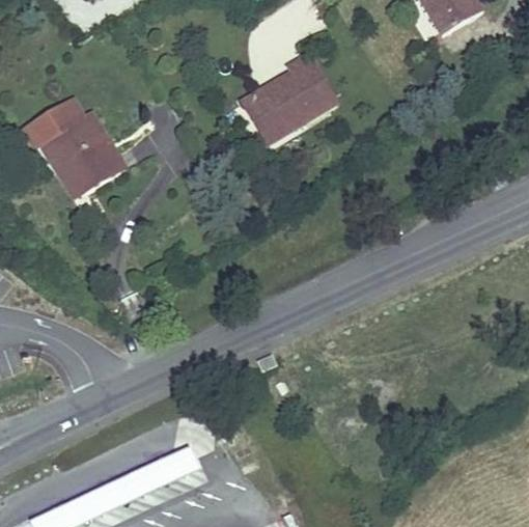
[(418,0),(440,35),(481,11),(475,0),(467,0),(418,0)]
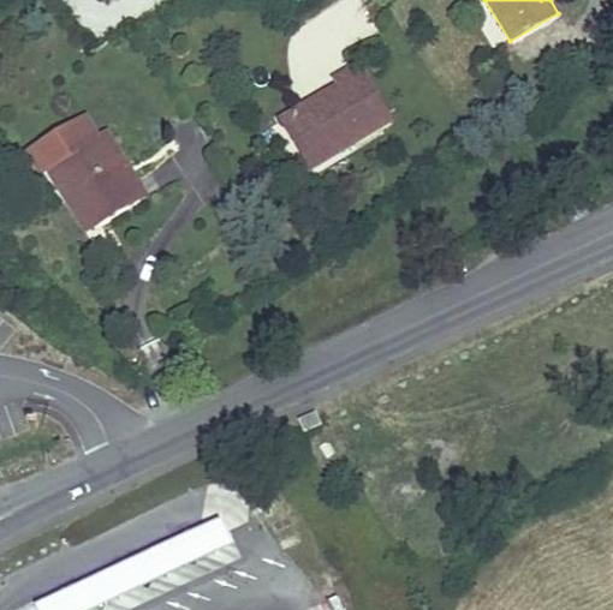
[(130,25),(136,33),(143,28),(138,21),(135,23),(130,25)]
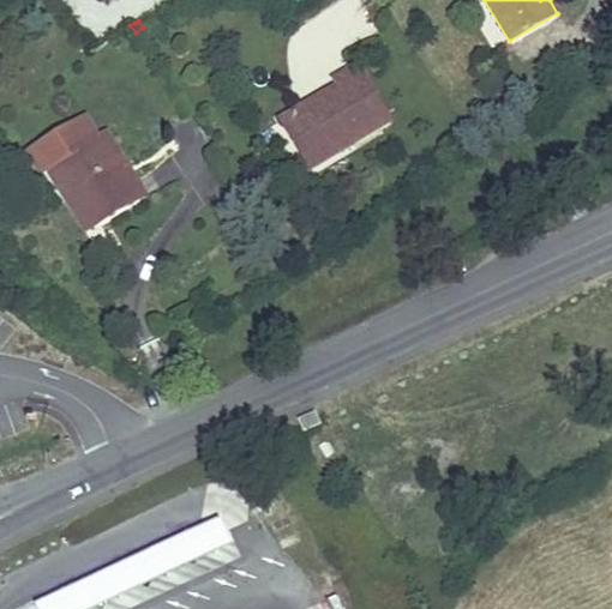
[(279,118),(293,142),(300,137),(312,156),(349,134),(352,140),(388,119),(354,62),(331,76),(336,83),(279,118)]
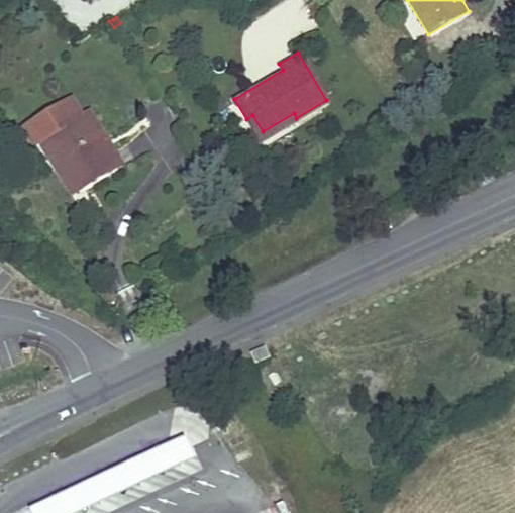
[(63,158),(81,187),(120,165),(87,109),(79,113),(69,96),(21,125),(32,143),(37,140),(53,165),(63,158)]
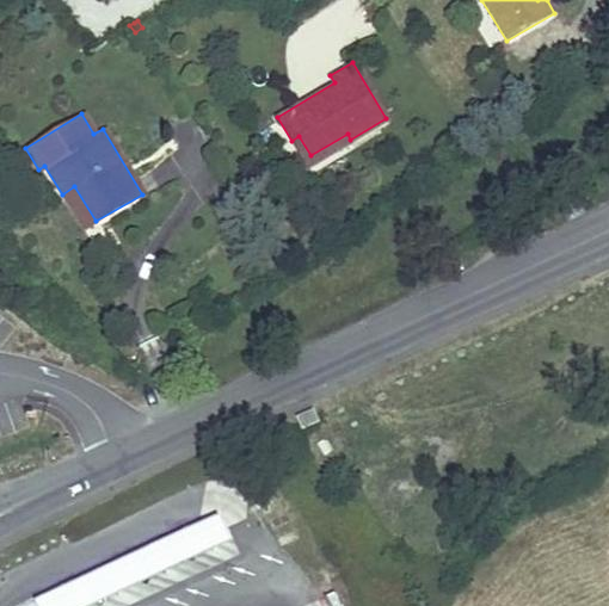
[(291,141),(306,166),(350,140),(348,134),(311,155),(299,136),(291,141)]
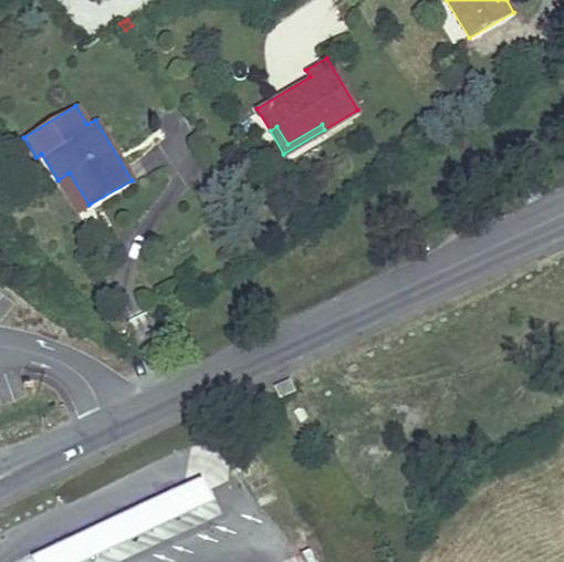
[(58,180),(76,212),(89,205),(69,173),(58,180)]
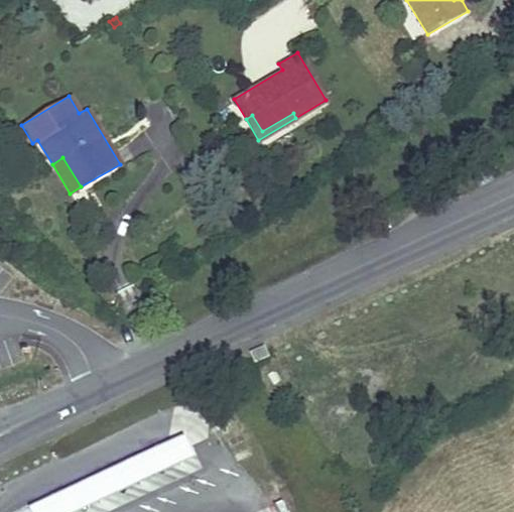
[(474,174),(478,181),(496,172),(492,165),(474,174)]
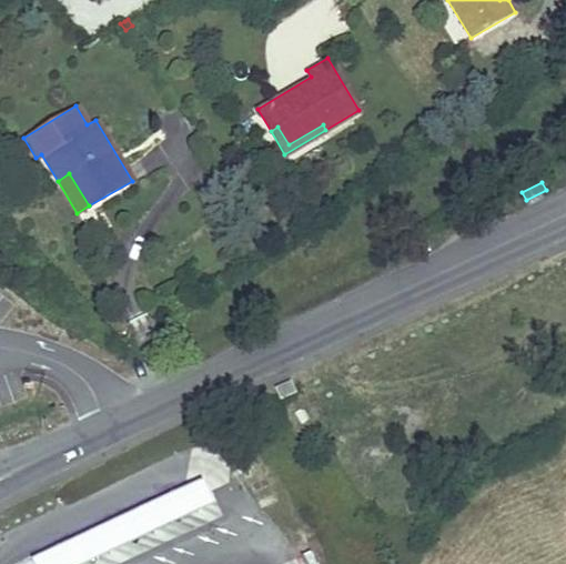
[(273,386),(279,398),(294,390),(289,379),(273,386)]
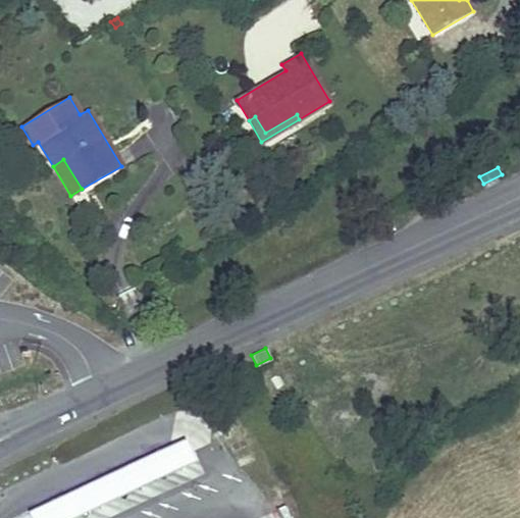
[(188,404),(185,413),(196,416),(199,407),(188,404)]
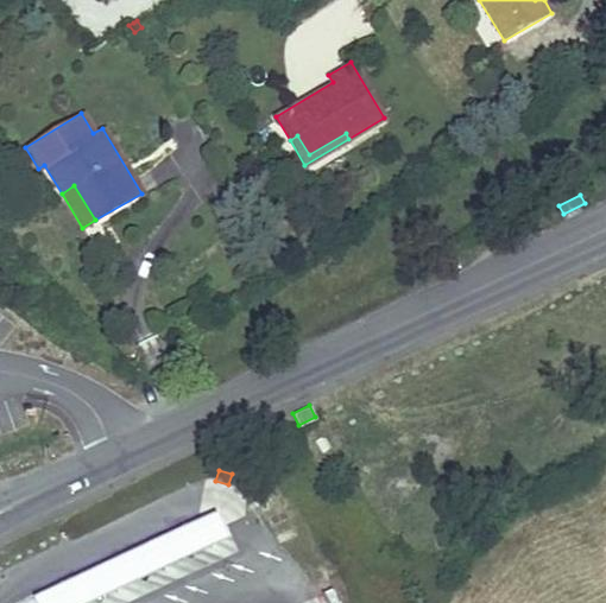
[(31,596),(35,602),(84,602),(227,537),(215,509),(31,596)]
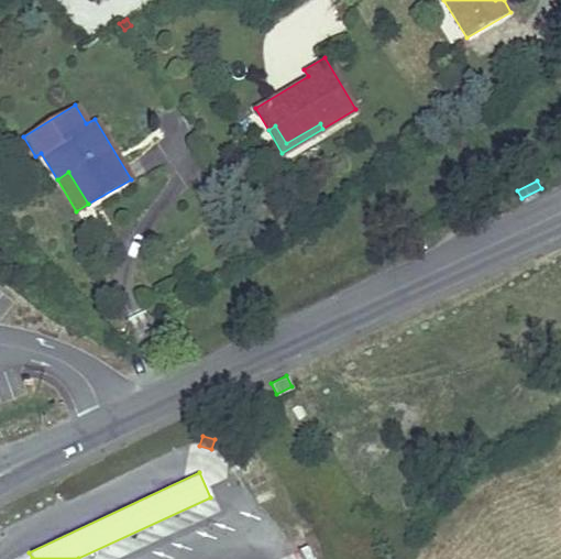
All buildings are outlined.
